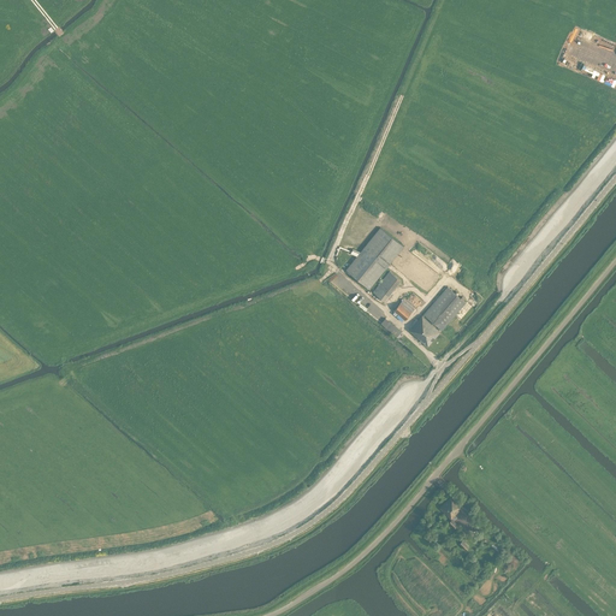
[(354,249),(351,254),(357,256),(345,270),(369,289),(404,247),(380,227),(360,253),(354,249)]
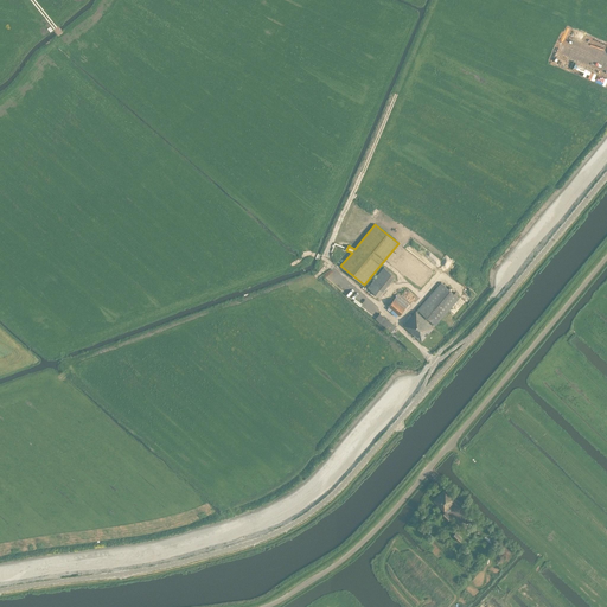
[(368,288),(379,296),(395,276),(384,267),(368,288)]
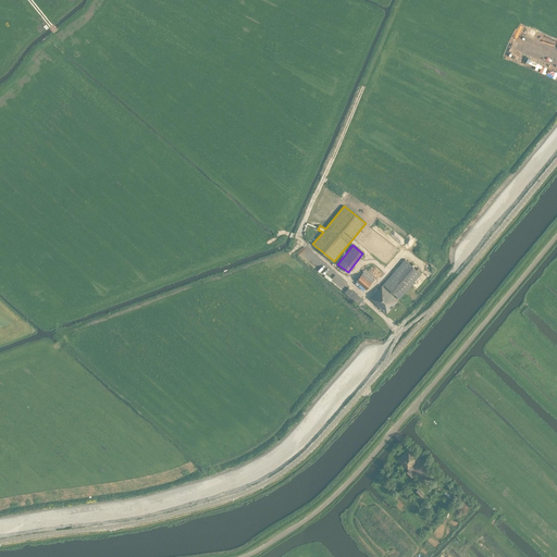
[(383,284),(400,298),(421,274),(405,260),(383,284)]
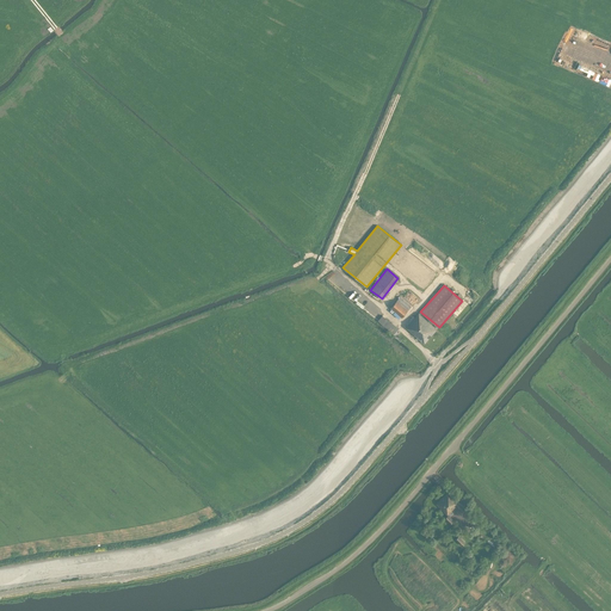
[(412,307),(400,297),(397,301),(390,308),(402,318),(408,310),(412,307)]
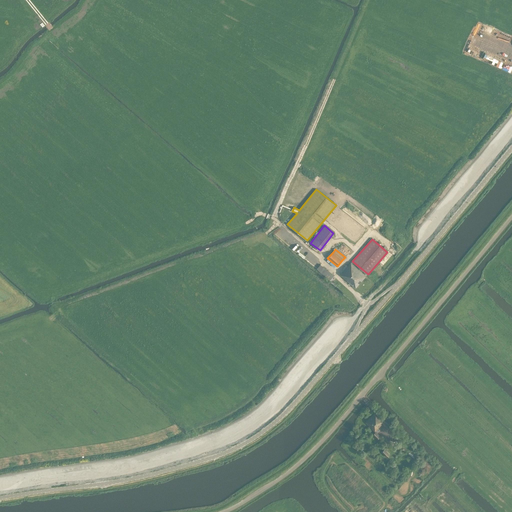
[(362,281),(366,276),(351,263),(340,274),(356,287),(362,281)]
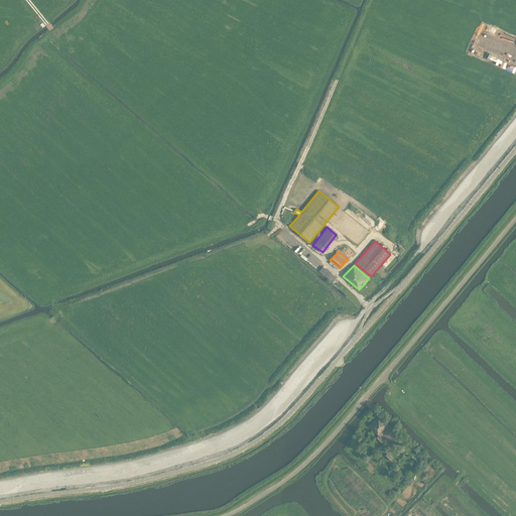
[(335,277),(329,271),(325,275),(331,281),(335,277)]
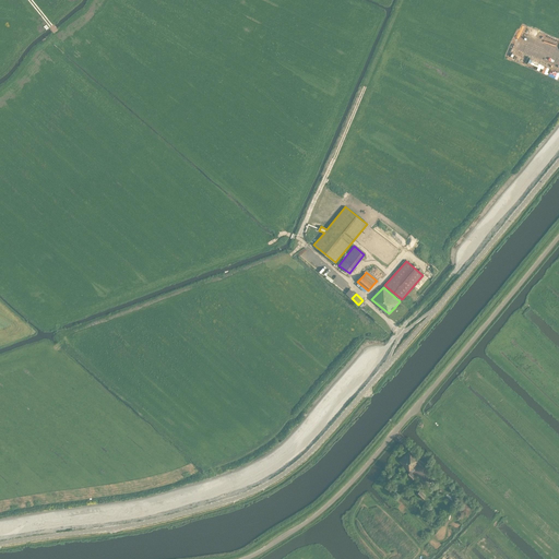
[(399,462),(409,473),(406,475),(412,480),(415,477),(411,474),(414,471),(412,468),(416,464),(420,468),(424,465),(409,451),(399,462)]
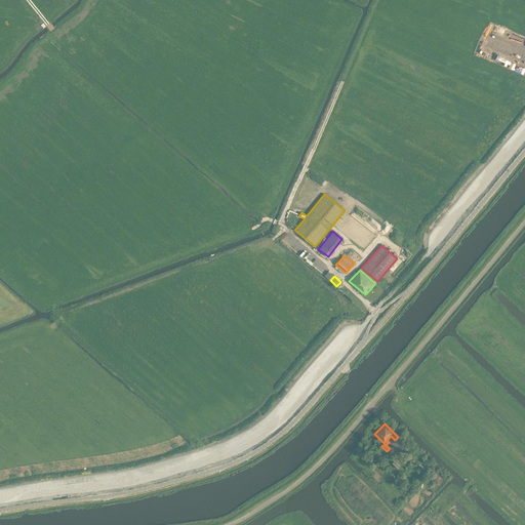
[(400,467),(395,460),(392,463),(397,470),(400,467)]
